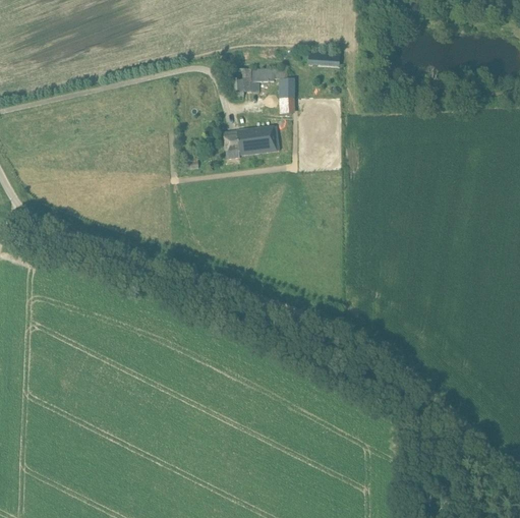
[(308,64),(340,64),(340,51),(308,51),(308,64)]
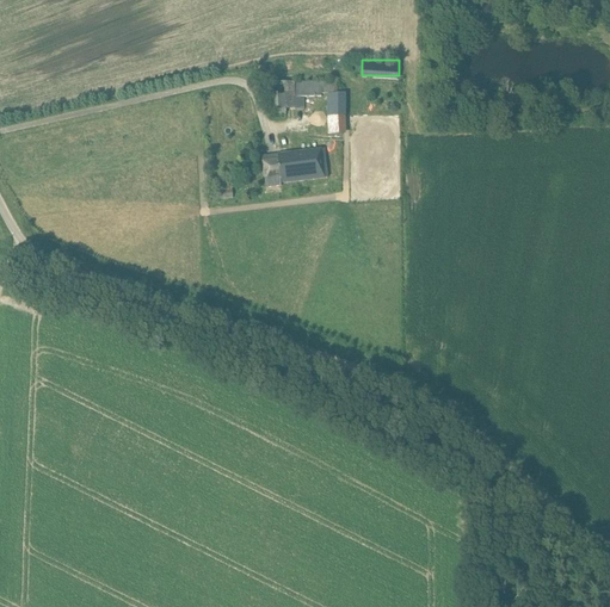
[(336,79),(278,80),(266,80),(267,112),(285,111),(285,106),(303,106),(303,94),(320,94),(320,91),(337,91),(336,79)]
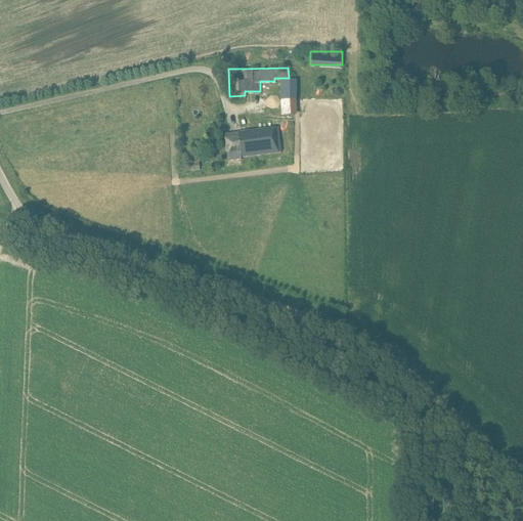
[(280,96),(280,114),(297,113),(297,96),(280,96)]
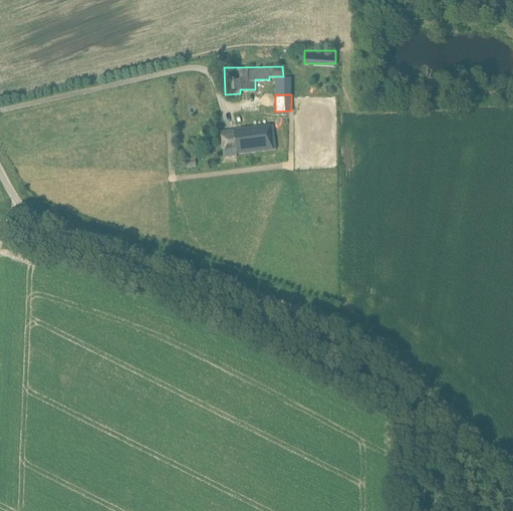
[(271,123),(231,129),(220,130),(223,156),(236,155),(235,153),(274,148),(271,123)]
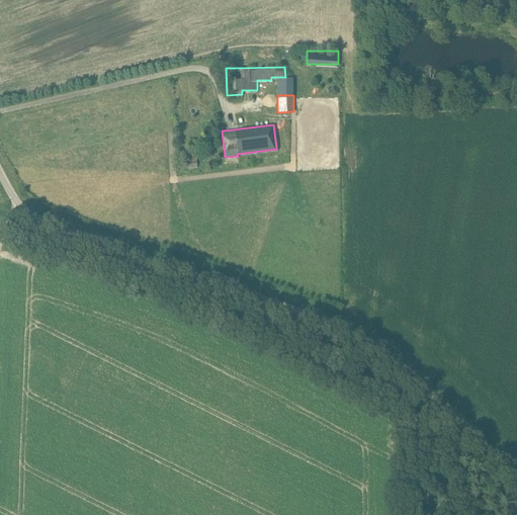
[(196,165),(195,155),(181,157),(182,166),(196,165)]
